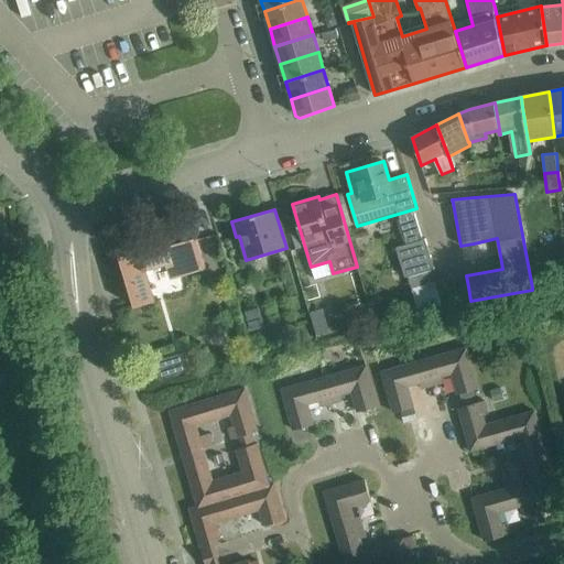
[(166,242),(152,247),(158,267),(176,261),(181,277),(206,269),(196,238),(167,247),(166,242)]
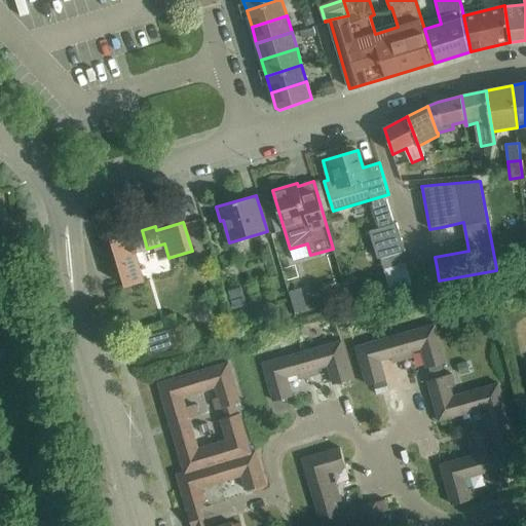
[(382,259),(404,253),(406,253),(398,223),(370,231),(378,259),(382,259)]
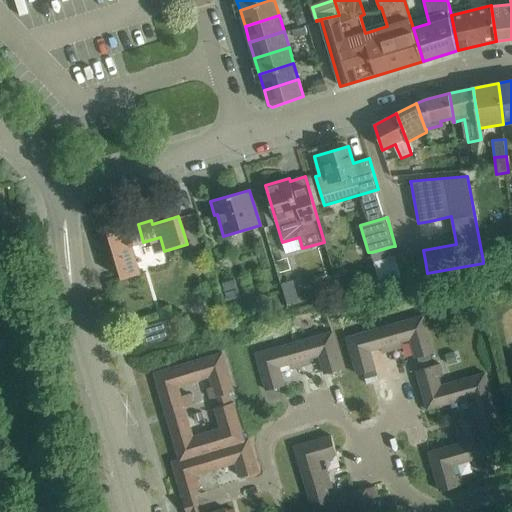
[(143,242),(138,224),(108,232),(122,279),(140,273),(132,245),(143,242)]
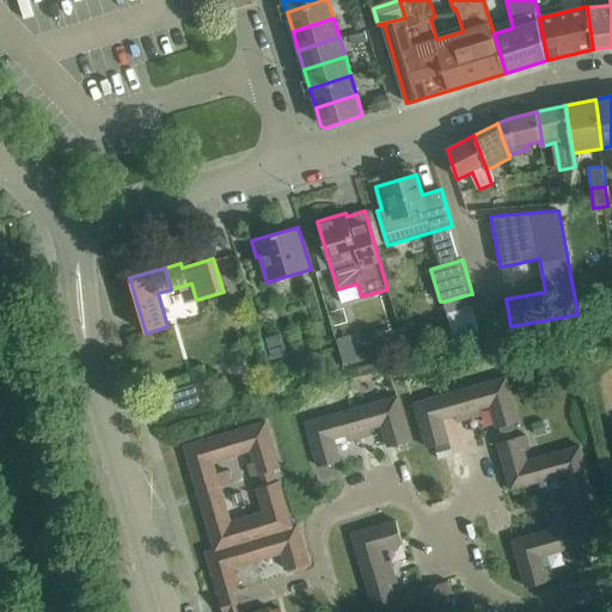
[(445,301),(448,313),(472,307),(470,294),(445,301)]
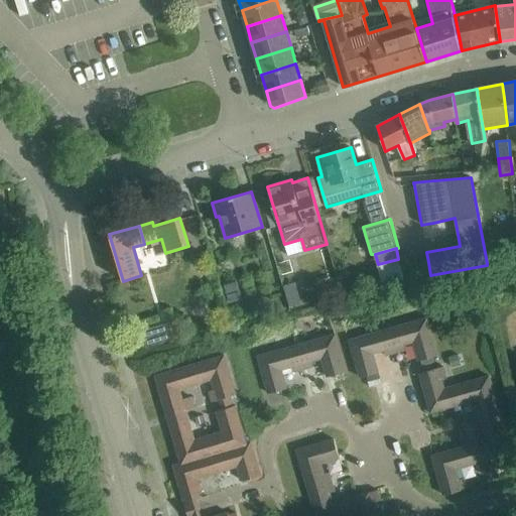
[(378,264),(381,275),(401,269),(398,259),(378,264)]
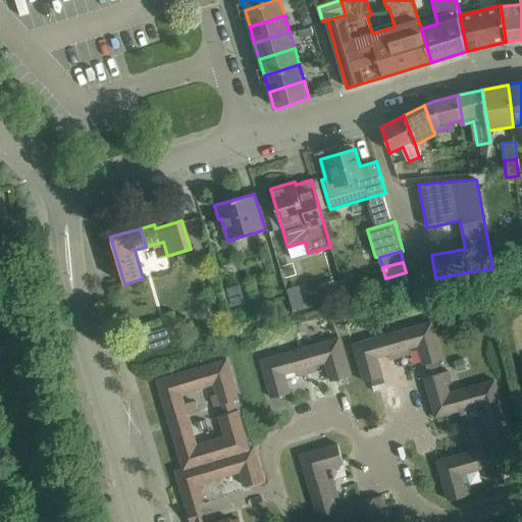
[(406,272),(385,278),(387,289),(409,283),(406,272)]
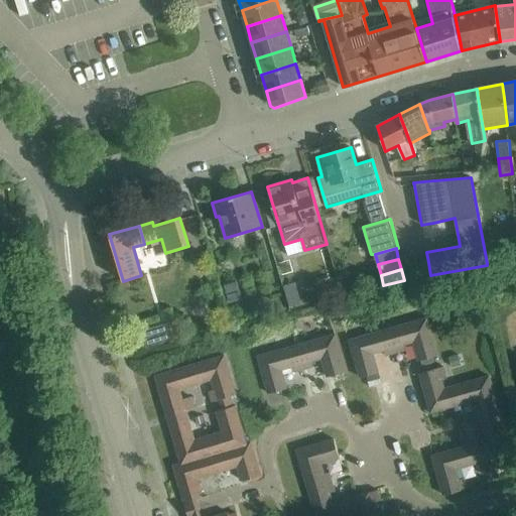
[(427,318),(387,330),(395,353),(404,351),(403,345),(414,343),(419,361),(437,356),(427,318)]
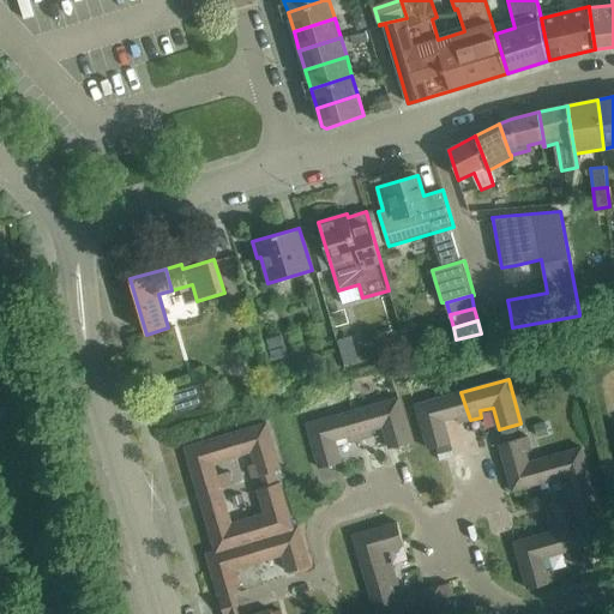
[(470,420),(461,392),(416,405),(428,450),(451,443),(445,421),(457,417),(458,423),(470,420)]
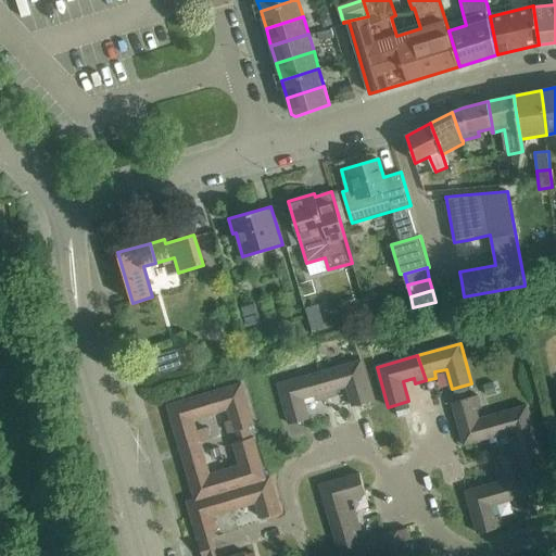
[(362,361),(320,373),(327,397),(338,395),(336,390),(348,387),(353,406),(373,401),(362,361)]
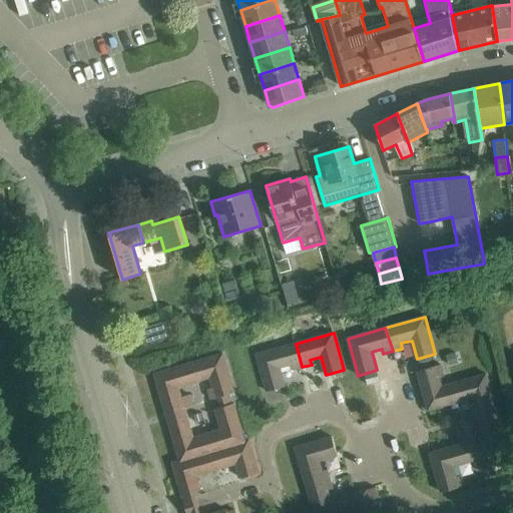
[(302,367),(296,344),(257,355),(267,392),(286,387),(281,368),(291,365),(292,370),(302,367)]
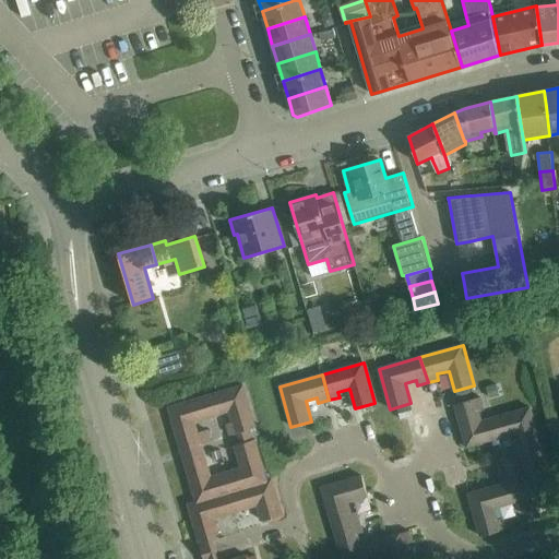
[(244,385),(205,396),(211,417),(229,412),(233,423),(227,424),(230,436),(256,428),(244,385)]
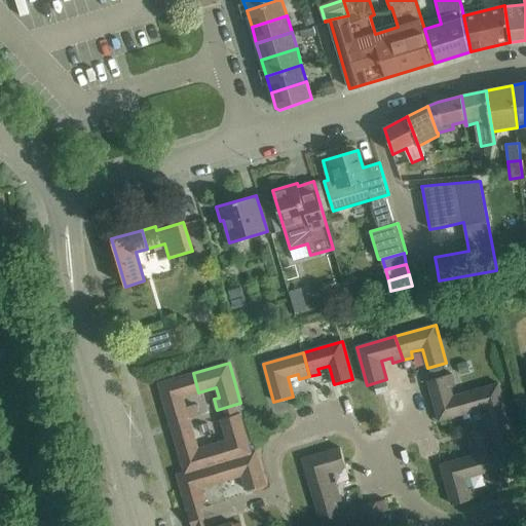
[(193,373),(158,383),(171,424),(171,425),(190,420),(190,418),(189,417),(198,415),(195,405),(186,407),(183,397),(198,392),(193,373)]
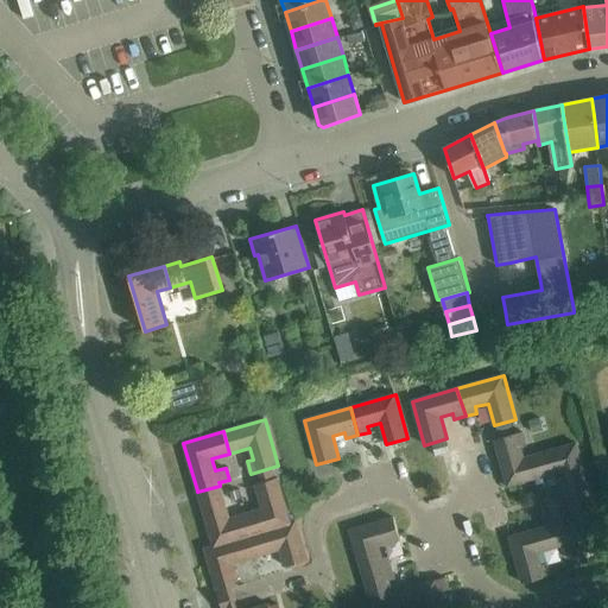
[(508,486),(545,476),(539,454),(524,458),(520,445),(526,444),(523,432),(495,439),(508,486)]
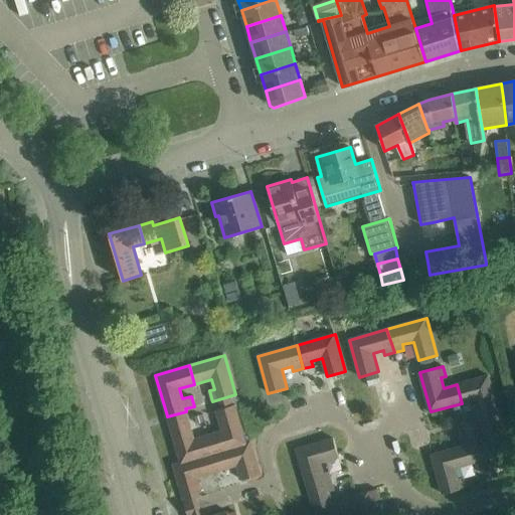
[(473,411),(476,420),(499,413),(488,375),(457,384),(462,403),(475,399),(478,409),(473,411)]
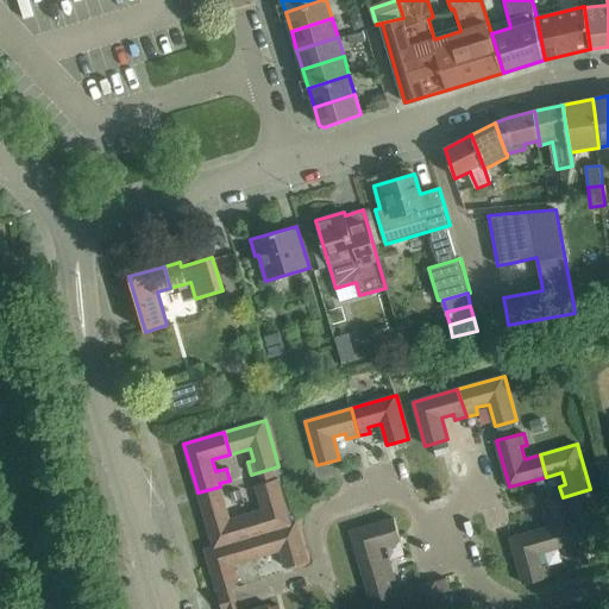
[(263,509),(245,515),(251,535),(292,523),(277,478),(256,485),(263,509)]
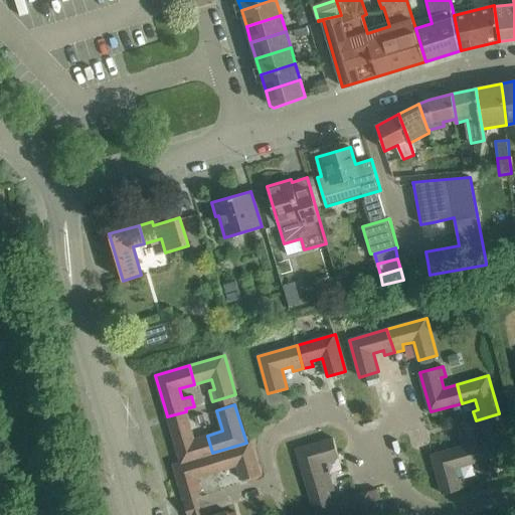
[(186,411),(167,416),(169,421),(181,462),(212,453),(207,436),(194,439),(186,411)]
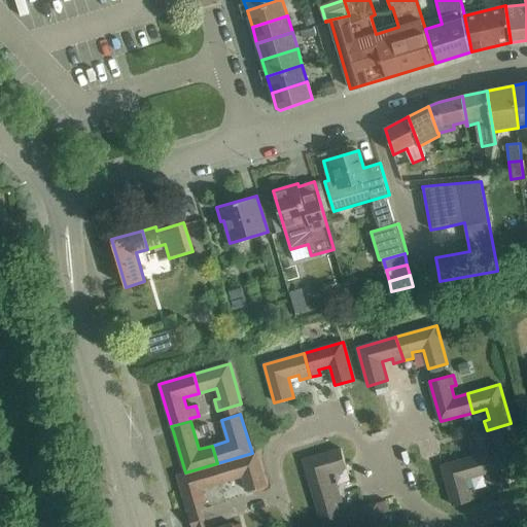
[(497,450),(479,455),(485,473),(522,463),(511,423),(487,430),(489,441),(494,440),(497,450)]
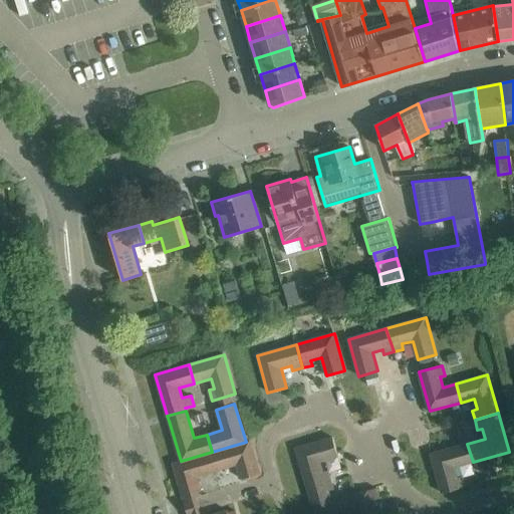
[(296,449),(307,488),(331,481),(328,471),(323,472),(320,462),(338,456),(333,438),(296,449)]
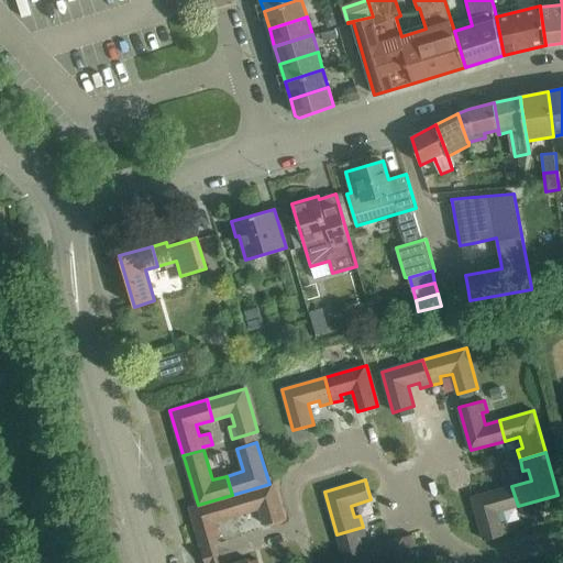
[(269,484),(232,495),(239,516),(260,509),(264,525),(285,519),(274,483),(269,484)]
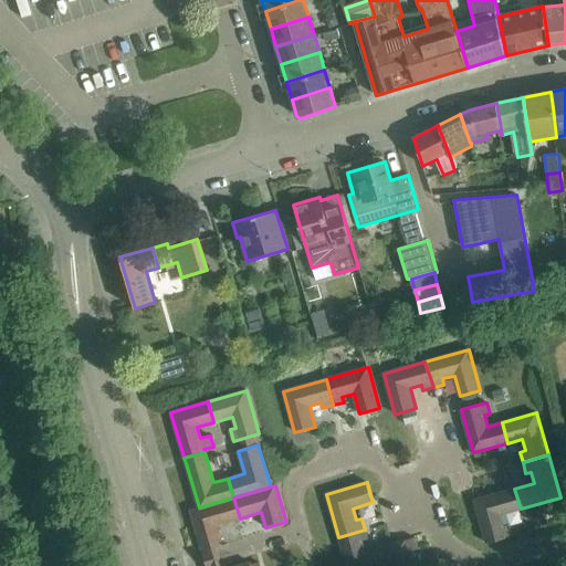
[(521,509),(514,489),(474,500),(486,543),(513,536),(510,525),(504,526),(501,514),(521,509)]
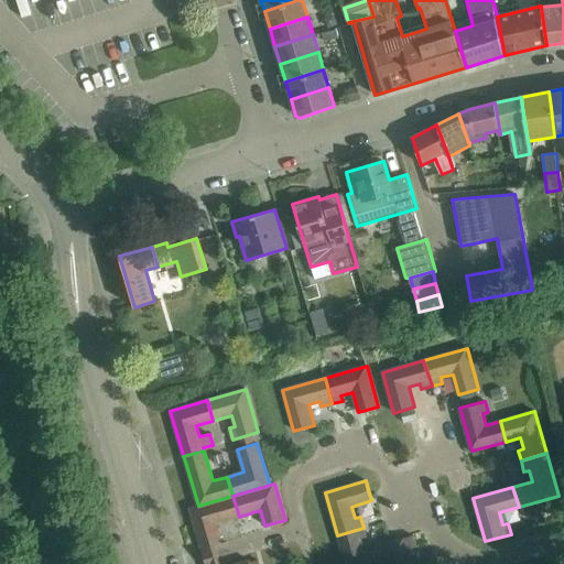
[(198,506),(190,509),(193,519),(201,545),(221,539),(216,523),(239,517),(232,496),(198,506)]
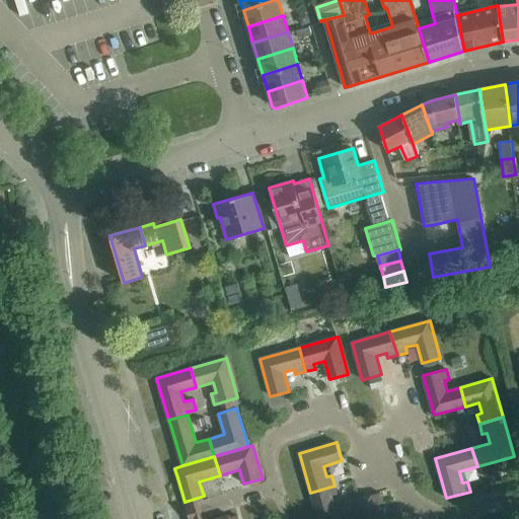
[(318,518),(357,518),(353,501),(335,507),(331,496),(337,495),(335,486),(310,493),(318,518)]
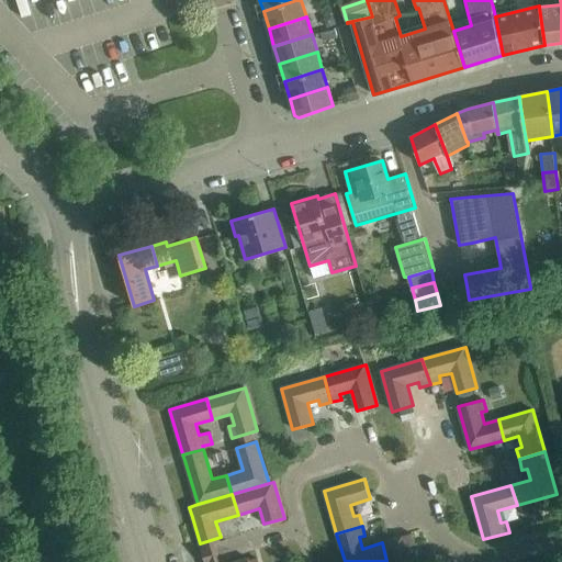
[(382,542),(386,561),(438,561),(435,552),(408,560),(405,548),(415,546),(412,534),(382,542)]
